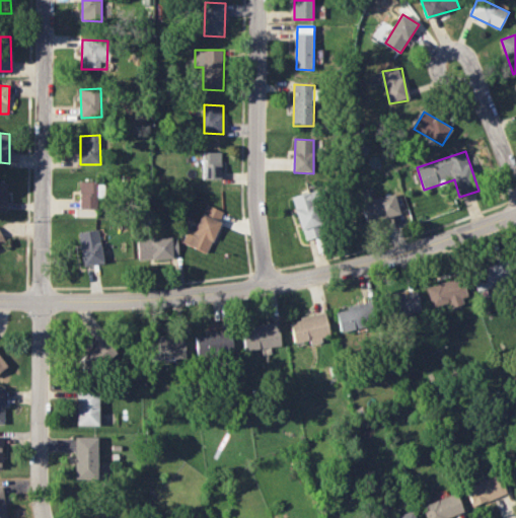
[(205,153),(204,180),(221,180),(222,153),(205,153)]
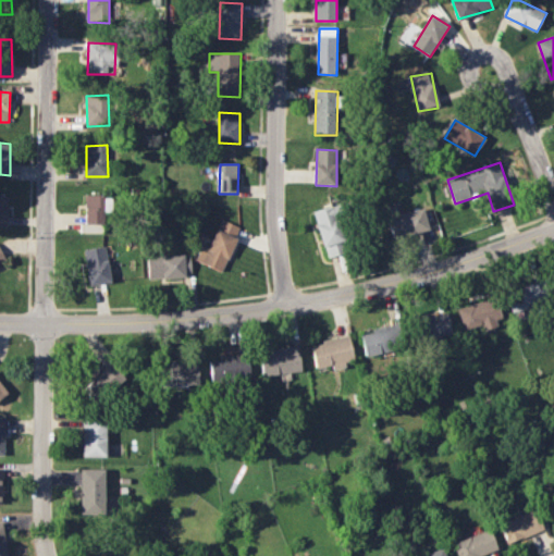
[(86,234),(106,233),(105,195),(85,196),(86,234)]
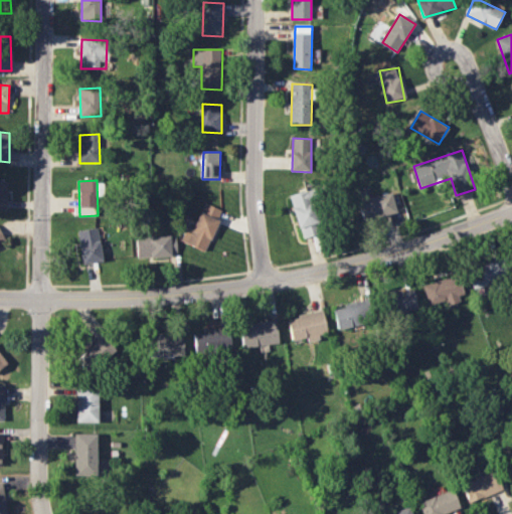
[(0,209),(8,209),(9,181),(0,181),(0,209)]
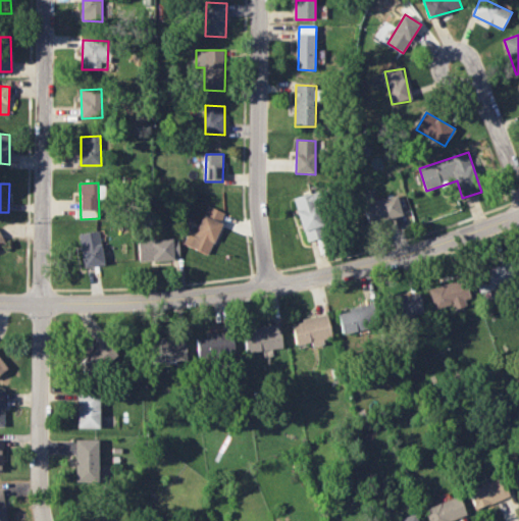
[(307,243),(328,237),(316,193),(296,199),(307,243)]
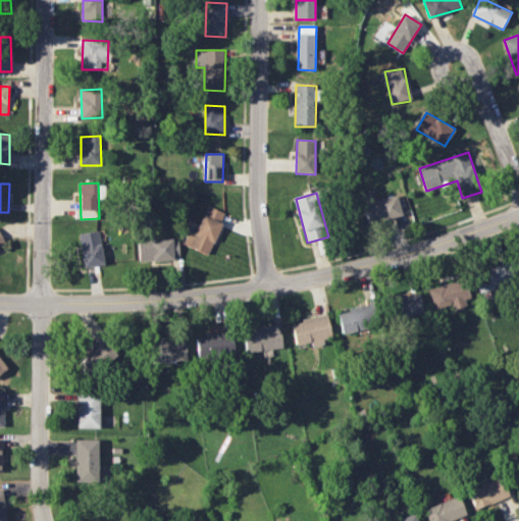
[(367,202),(369,222),(402,218),(400,198),(367,202)]
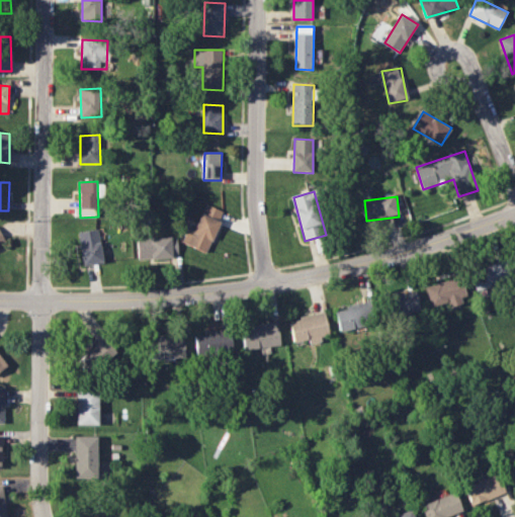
[(225,211),(205,204),(196,231),(189,229),(183,244),(209,253),(225,211)]
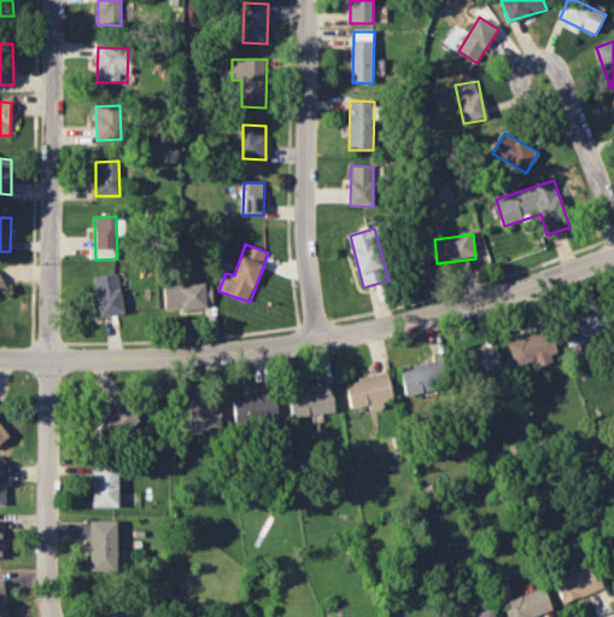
[(97,277),(99,316),(123,315),(120,275),(97,277)]
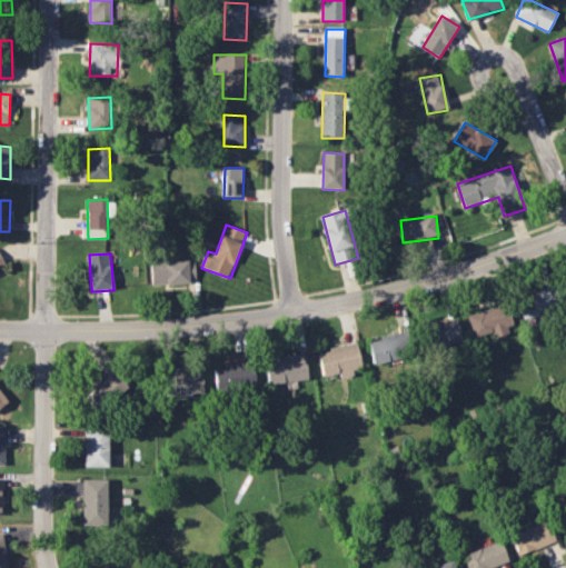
[(152,263),(154,285),(197,284),(197,261),(152,263)]
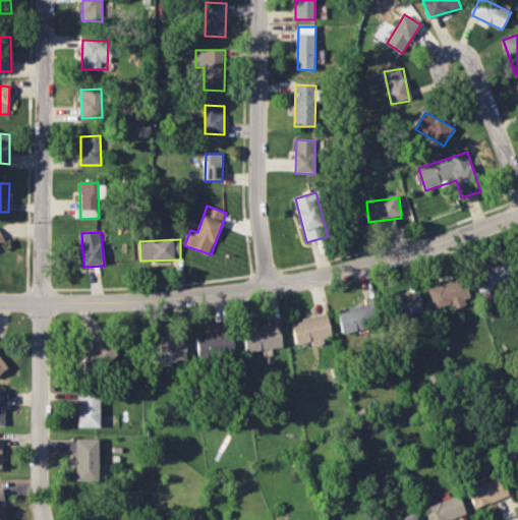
[(508,285),(503,266),(475,273),(480,292),(508,285)]
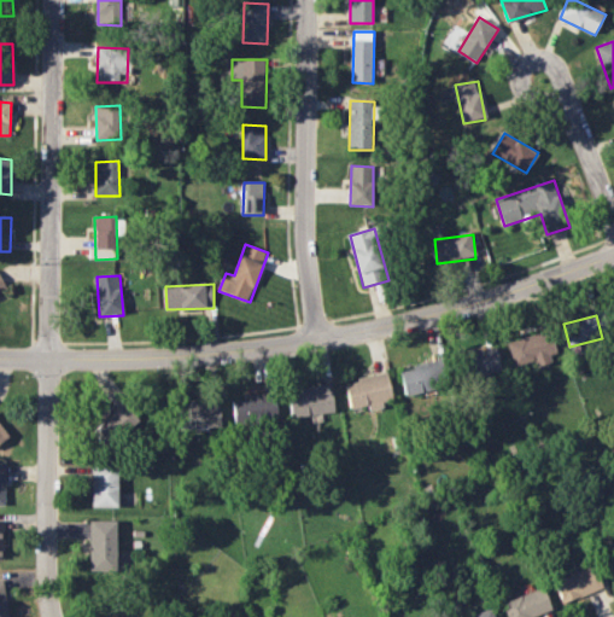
[(534,361),(536,365),(559,359),(550,331),(508,343),(515,367),(534,361)]
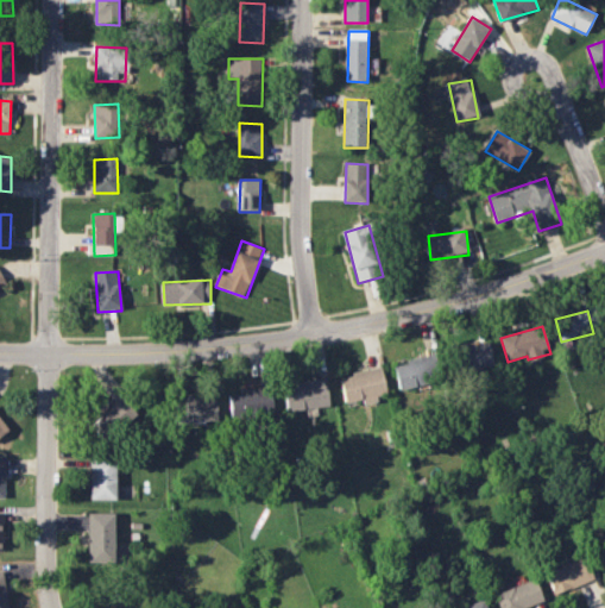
[(495,367),(491,344),(461,349),(466,371),(495,367)]
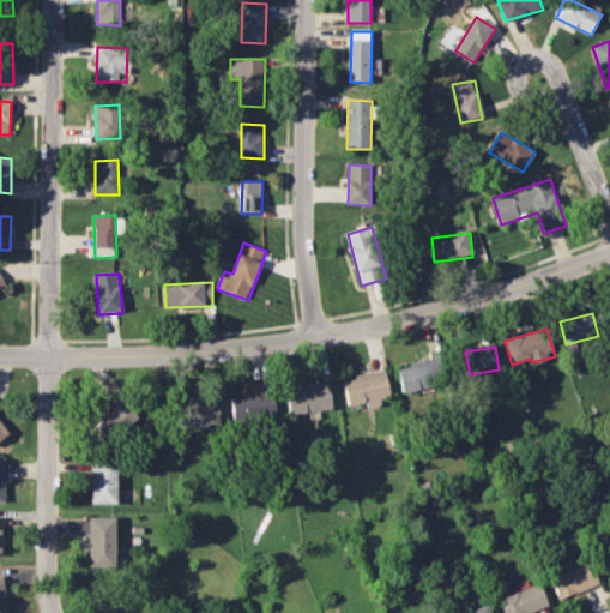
[(403,392),(441,388),(438,361),(399,366),(403,392)]
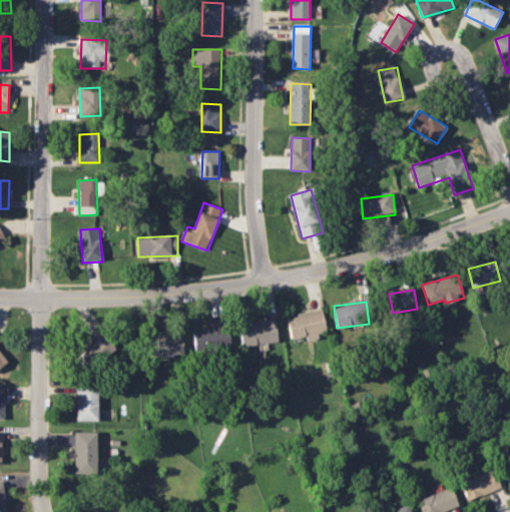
[(292,340),(307,337),(307,338),(327,334),(323,311),(288,317),(292,340)]
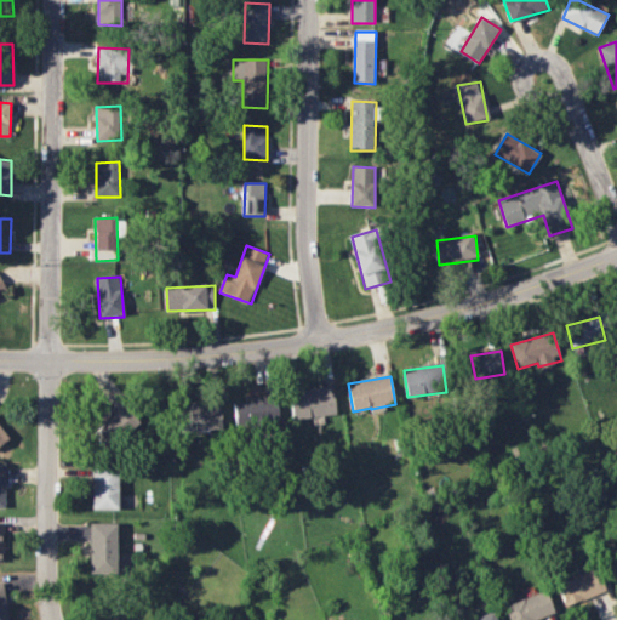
[(293,419),(336,415),(335,388),(292,392),(293,419)]
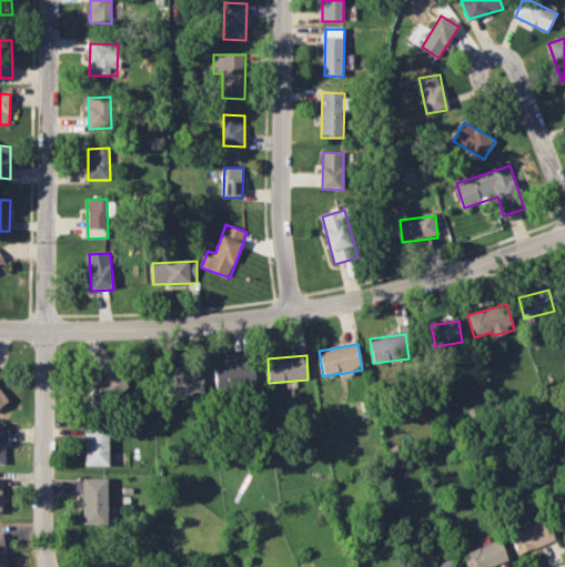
[(215,366),(218,391),(256,387),(254,363),(215,366)]
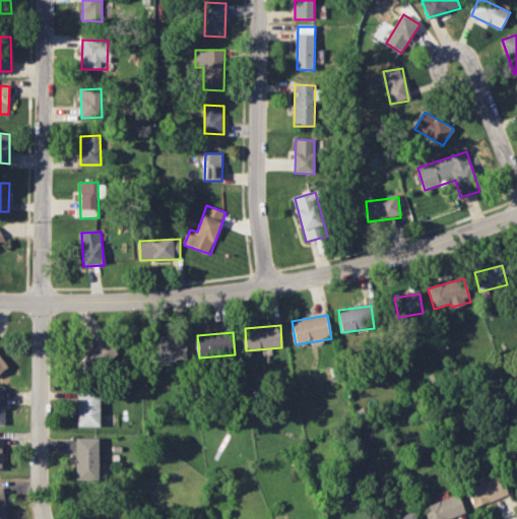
[(151,338),(152,362),(187,360),(186,337),(151,338)]
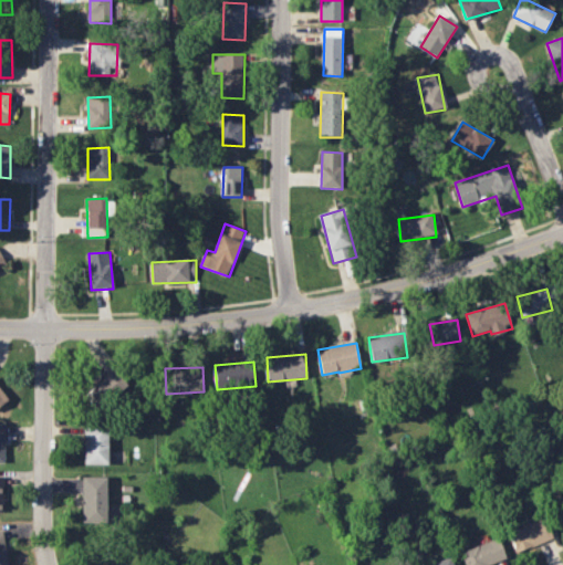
[(129,386),(114,369),(85,396),(101,412),(129,386)]
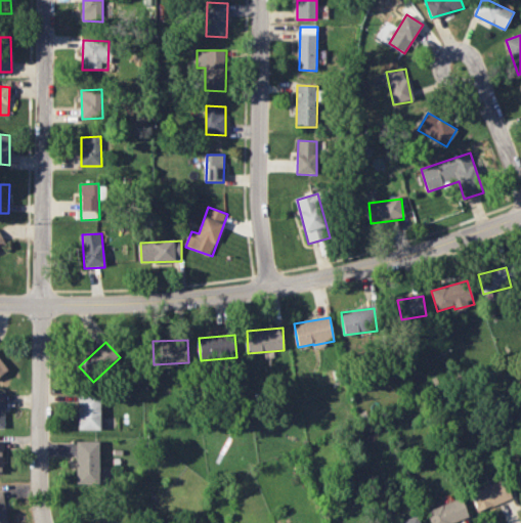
[(100,431),(101,395),(79,395),(79,430),(100,431)]
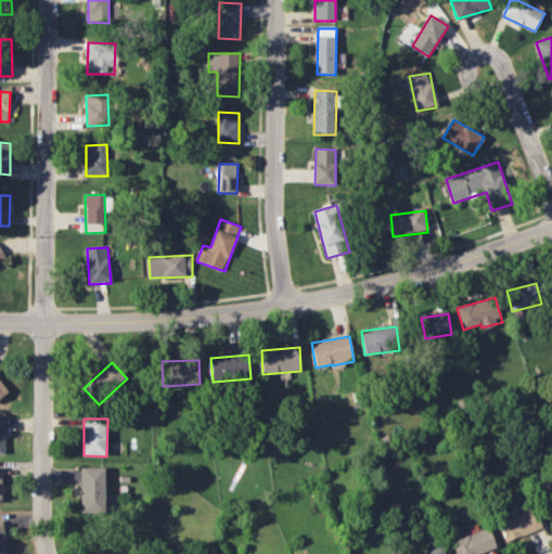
[(80,514),(104,514),(105,468),(81,467),(80,514)]
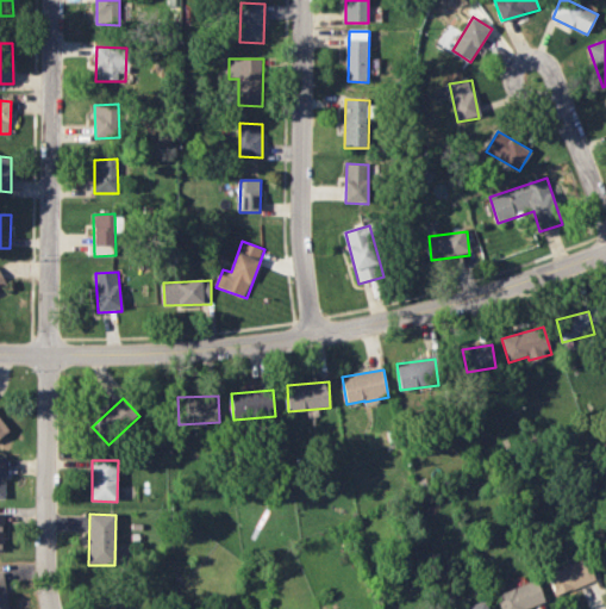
[(595,580),(586,559),(549,576),(558,596),(595,580)]
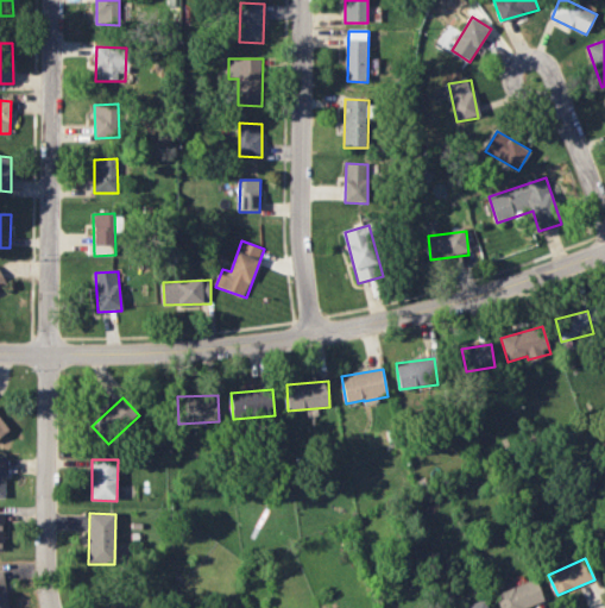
[(530,607),(546,602),(536,578),(496,595),(500,607),(530,607)]
